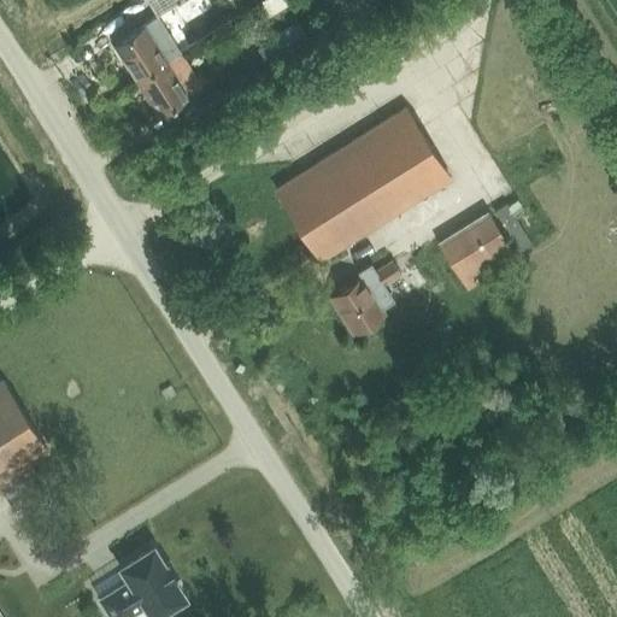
[(265,0),(257,6),(265,19),(286,5),(281,0),(265,0)]
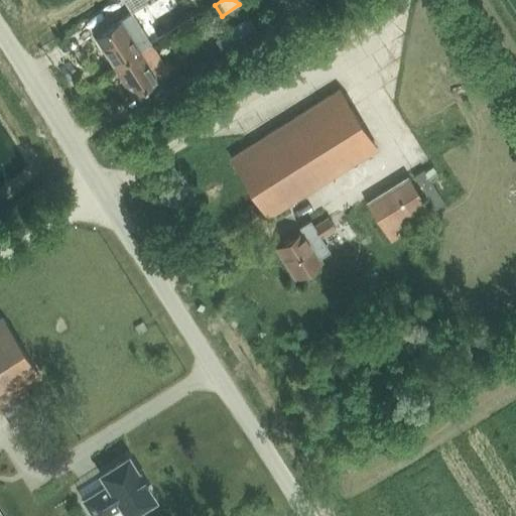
[(151,43),(132,14),(119,23),(119,22),(96,37),(115,67),(151,43)]
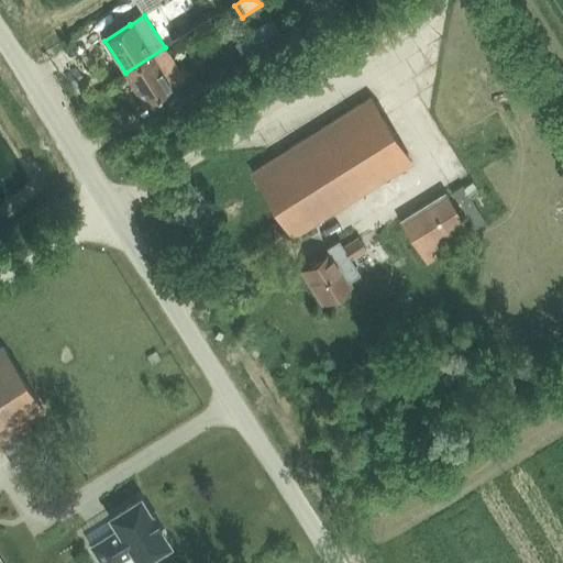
[(272,19),(233,44),(243,59),(282,35),(272,19)]
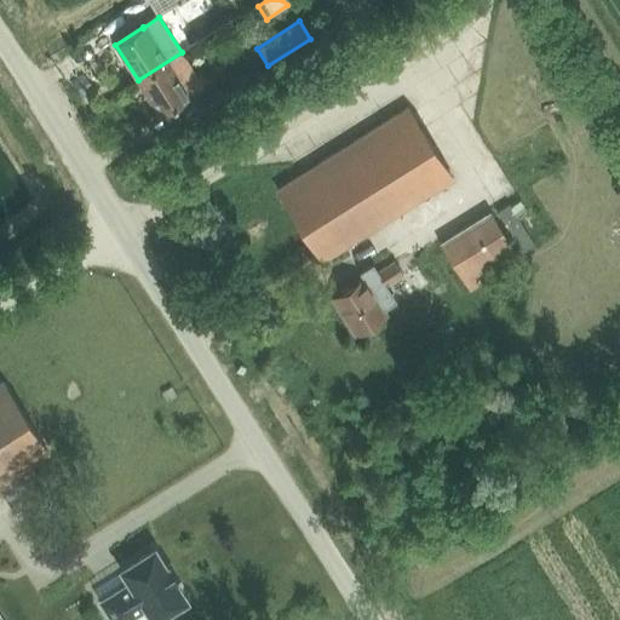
[(161,116),(188,98),(205,89),(182,52),(138,80),(161,116)]
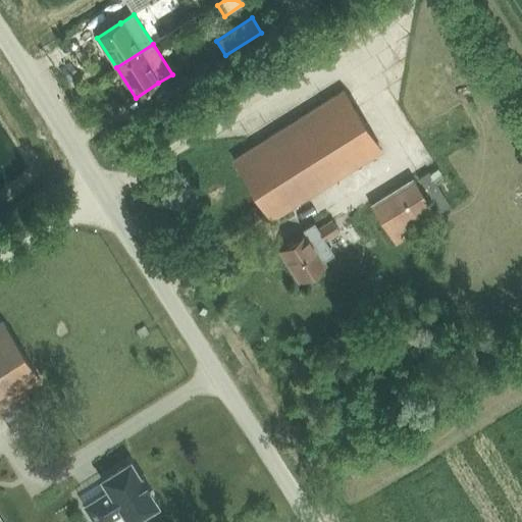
[(271,220),(380,151),(343,91),(233,160),(271,220)]
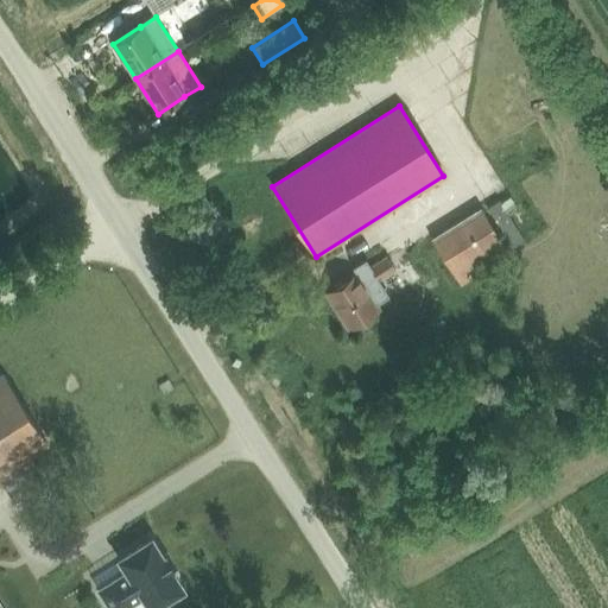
[(457,282),(507,251),(481,208),(431,239),(457,282)]
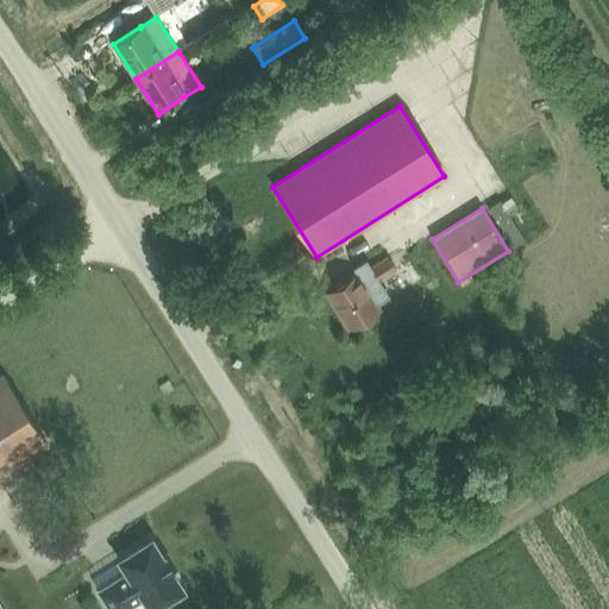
[(357,275),(325,294),(347,331),(380,312),(376,307),(390,299),(381,282),(409,263),(402,250),(372,269),(368,261),(353,270),(357,275)]
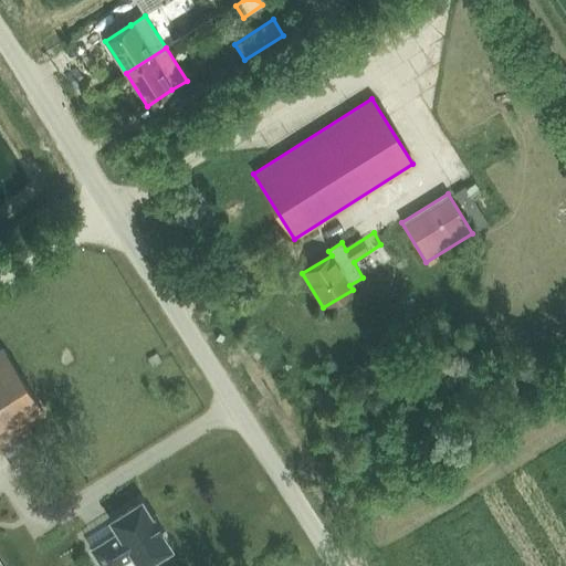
[(0,442),(43,415),(2,350),(0,350),(0,442)]
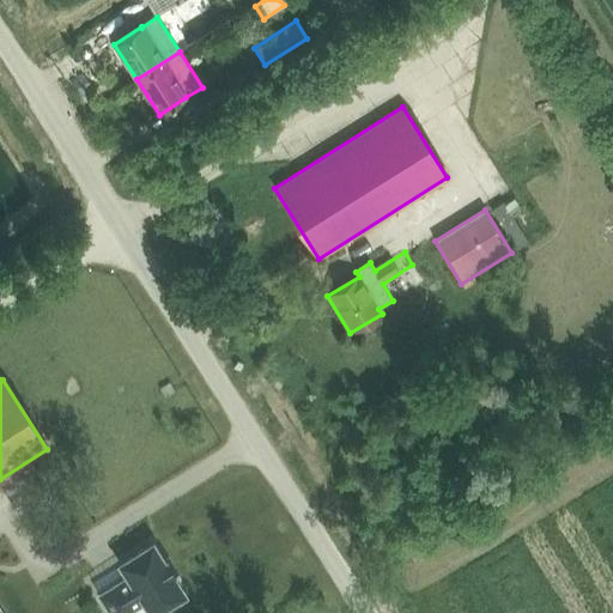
[(183,594),(171,575),(173,574),(164,562),(163,562),(151,542),(119,563),(127,576),(98,594),(110,612),(122,612),(143,601),(150,612),(151,612),(183,594)]
